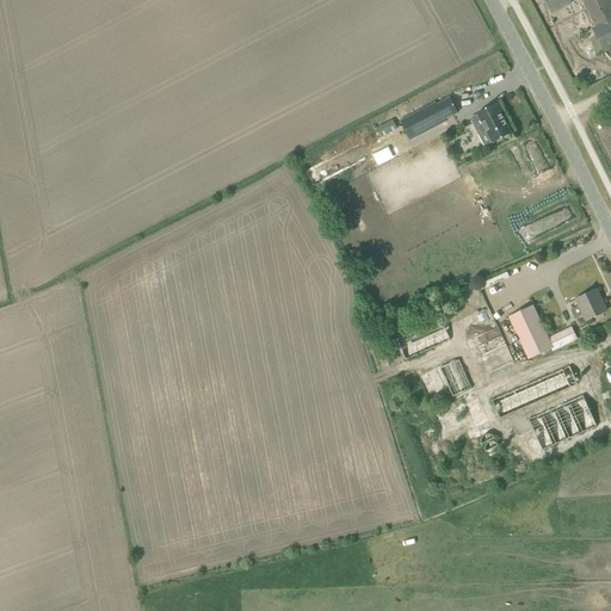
[(605,51),(610,48),(610,1),(610,0),(544,0),(551,13),(571,2),(568,0),(581,0),(597,28),(593,30),(605,51)]
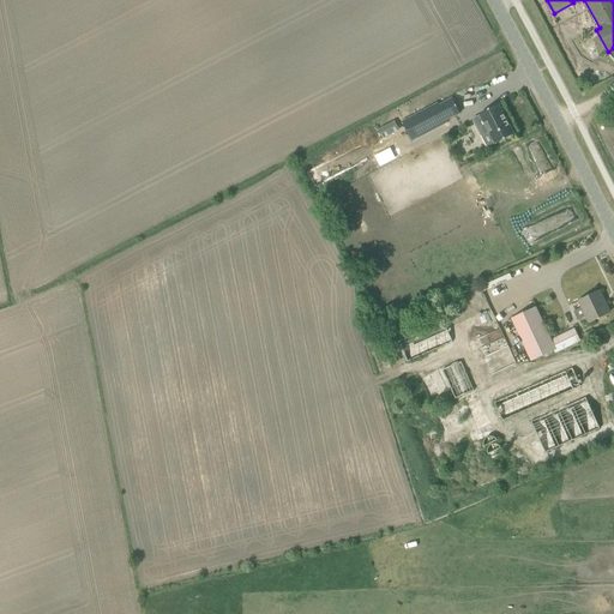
[(438,103),(402,121),(413,139),(447,121),(446,119),(459,112),(452,98),(439,104),(438,103)]
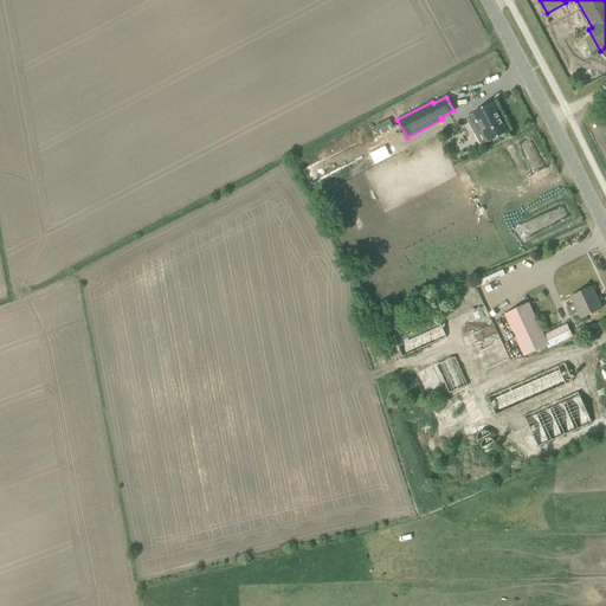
[(489,142),(507,133),(491,104),(474,114),(474,115),(470,117),(474,123),(470,124),(476,135),(483,131),(489,142)]
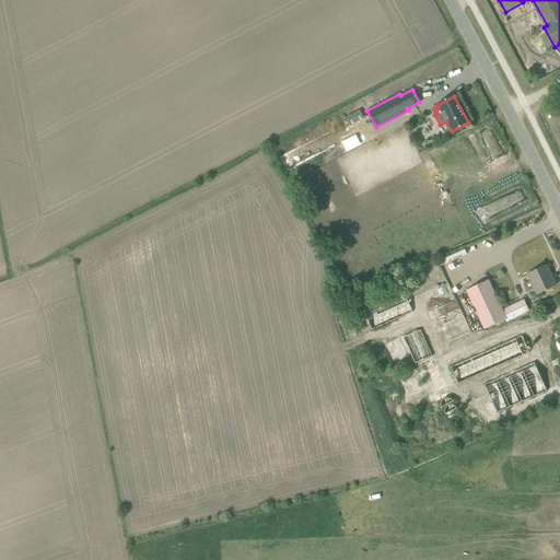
[(556,286),(546,266),(527,275),(531,281),(523,284),(526,292),(534,289),(537,294),(556,286)]
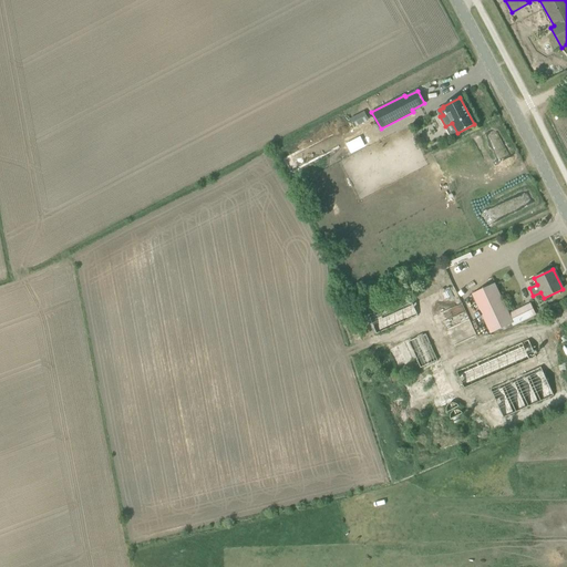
[(494,285),(473,295),(491,332),(511,323),(513,326),(535,315),(529,303),(508,313),(497,290),(494,285)]
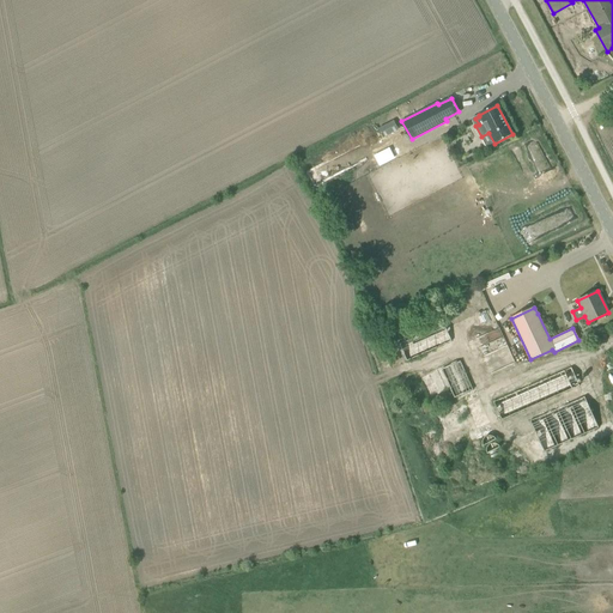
[(398,341),(406,362),(451,341),(442,321),(398,341)]
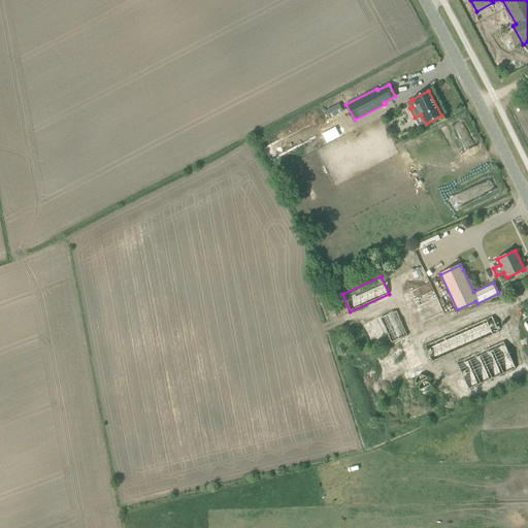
[(436,298),(429,302),(435,316),(443,311),(436,298)]
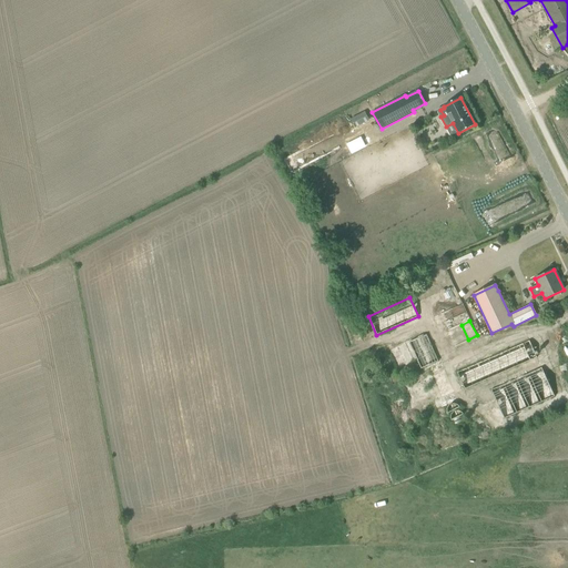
[(421,369),(438,362),(426,335),(409,343),(421,369)]
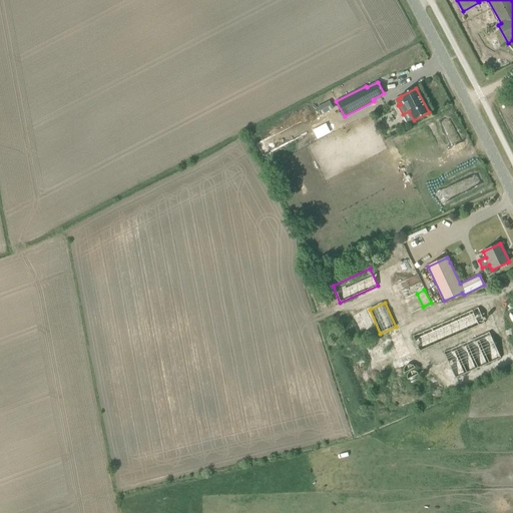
[(485,323),(478,308),(413,337),(420,352),(485,323)]
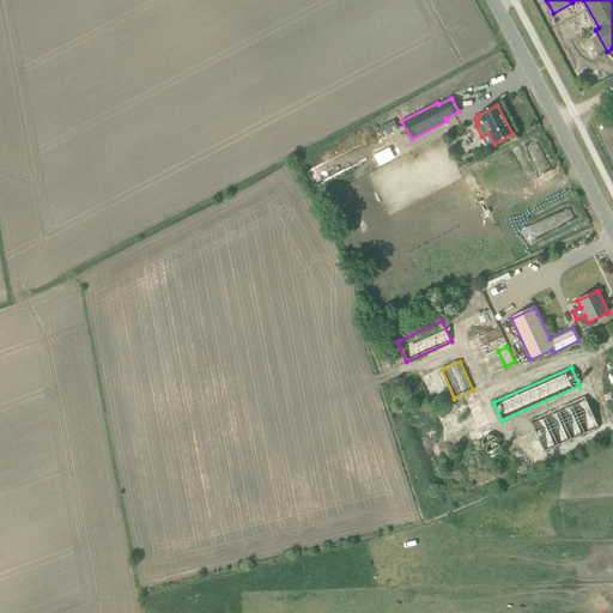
[(439,376),(428,381),(430,392),(443,388),(439,376)]
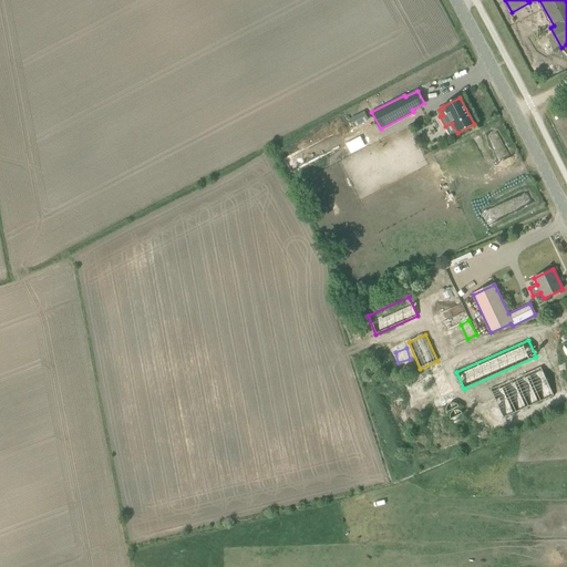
[(554,397),(540,368),(491,390),(503,419),(554,397)]
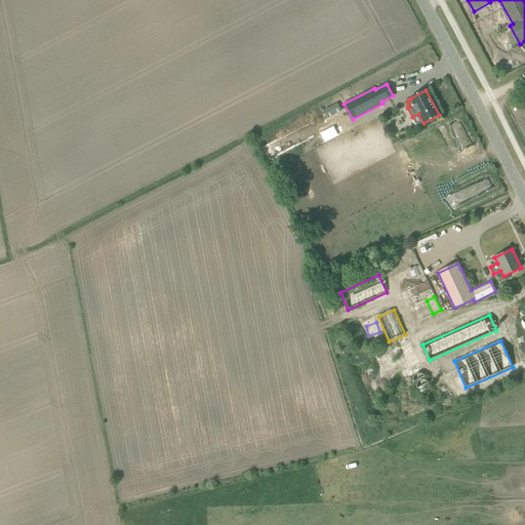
All buildings are outlined.
